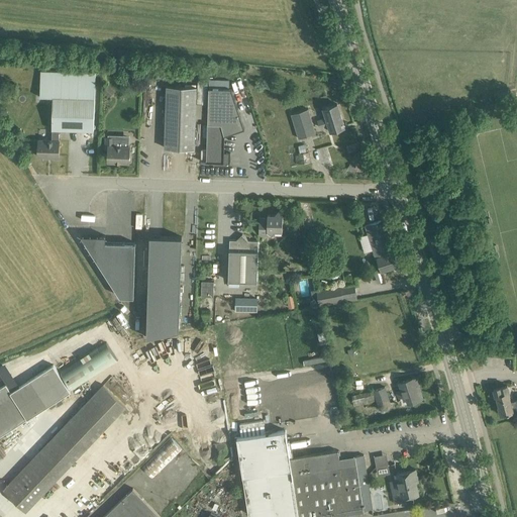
[(96,72),(40,70),(40,96),(53,97),(53,139),(38,139),(38,156),(47,156),(47,158),(60,158),(60,140),(60,129),(94,130),(96,72)]
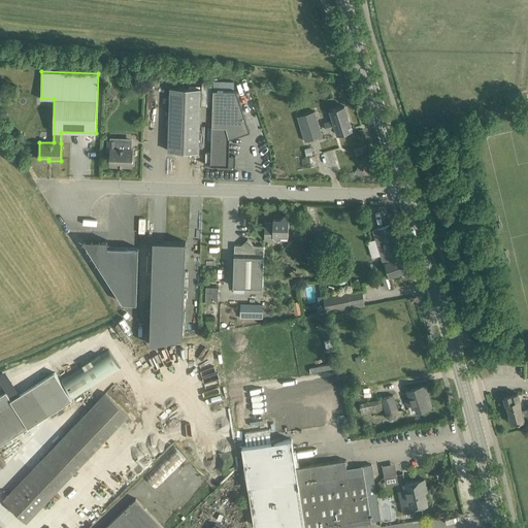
[(168,151),(199,152),(201,89),(170,88),(168,151)]
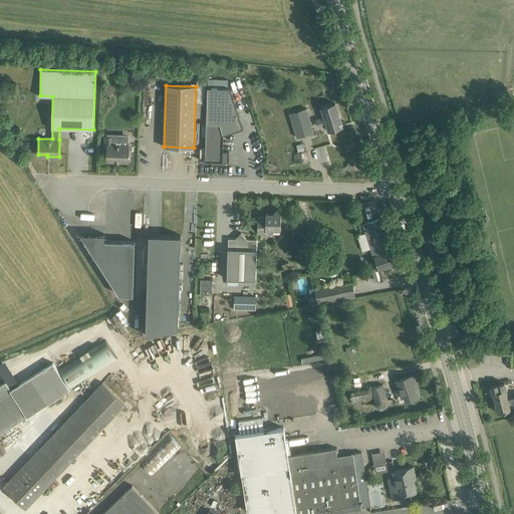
[(243,126),(230,87),(208,87),(206,160),(214,160),(214,164),(229,165),(229,152),(223,152),(224,134),(243,126)]
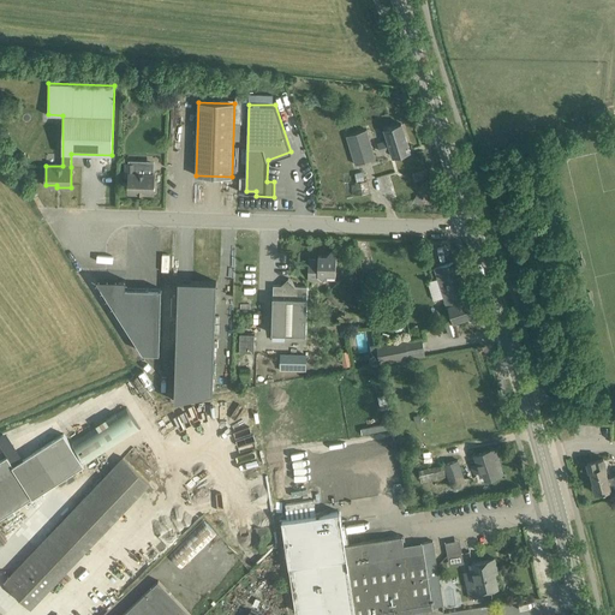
[(401,123),(384,129),(388,139),(378,143),(381,151),(390,148),(394,156),(411,150),(401,123)]
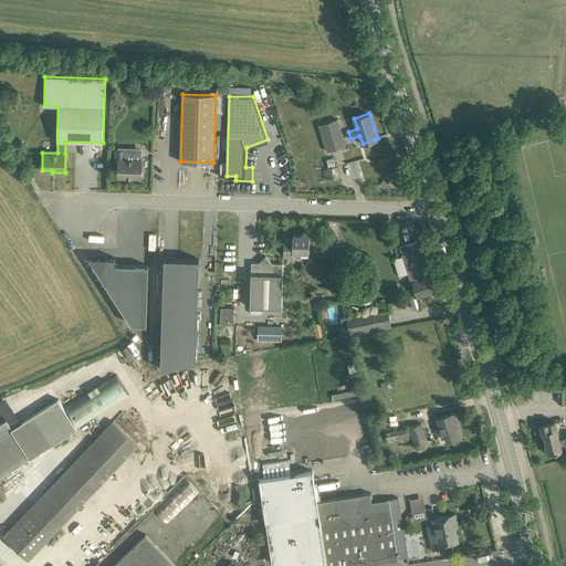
[(346,145),(343,135),(337,119),(320,125),(327,150),(346,145)]
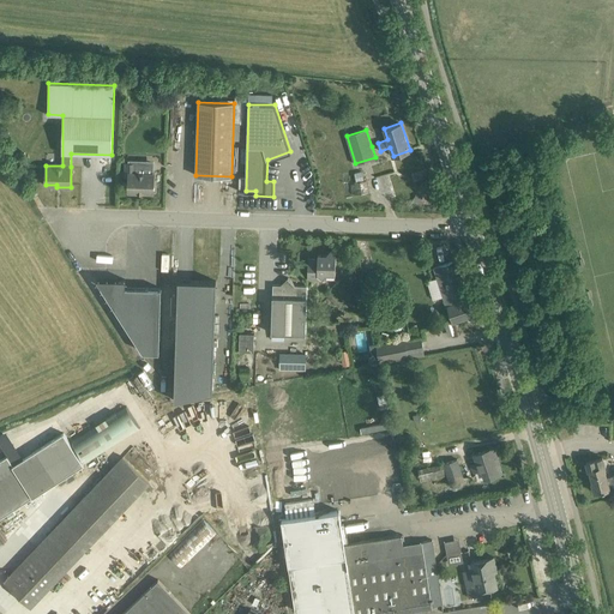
[(155,173),(154,173),(154,160),(128,158),(128,162),(126,162),(126,176),(128,176),(128,191),(154,192),(155,173)]
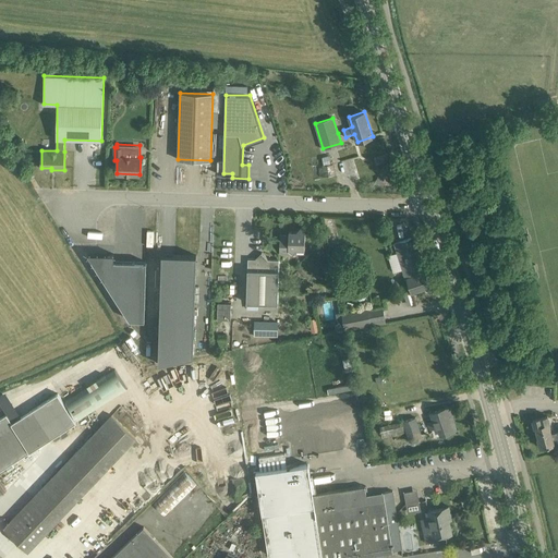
[(334,164),(323,166),(324,176),(335,174),(334,164)]
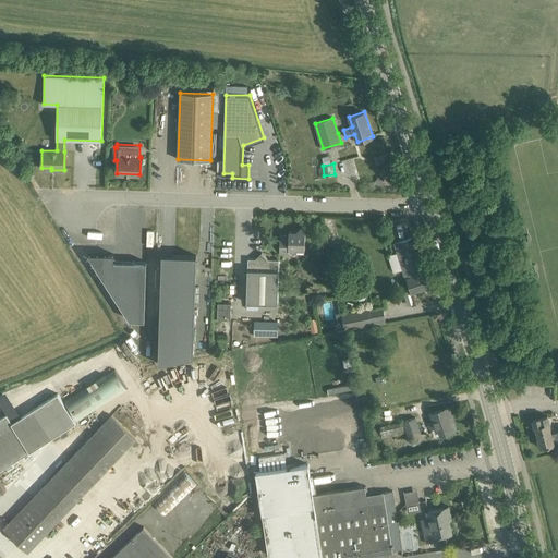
[(305,249),(305,232),(302,228),(298,231),(289,231),(289,234),(280,234),(280,252),(292,252),(296,249),(305,249)]
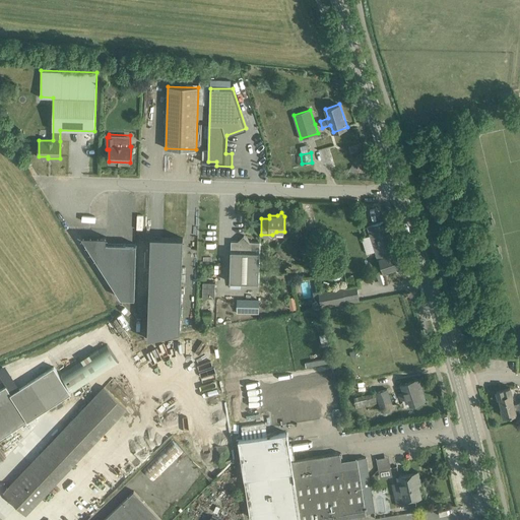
[(368,226),(371,236),(378,260),(380,259),(384,271),(400,266),(396,253),(395,254),(385,220),(368,226)]
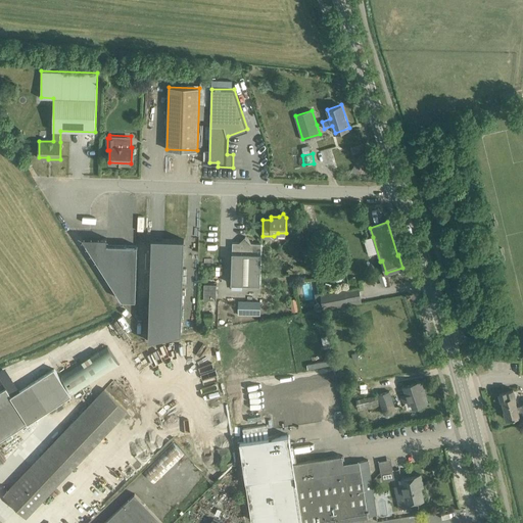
[(260,284),(262,242),(251,242),(245,236),(243,239),(243,242),(232,242),(231,284),(260,284)]
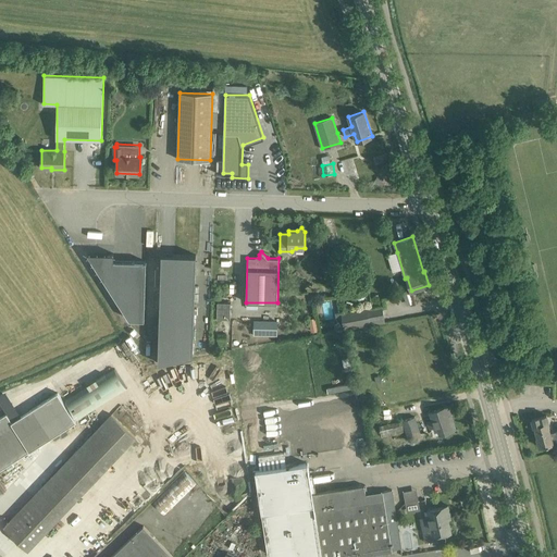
[(88,252),(88,254),(130,319),(145,319),(146,261),(114,260),(114,254),(88,252)]
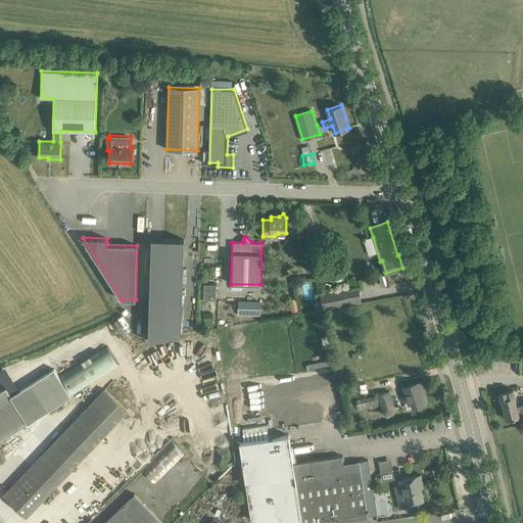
[(152,238),(149,340),(182,334),(184,239),(152,238)]
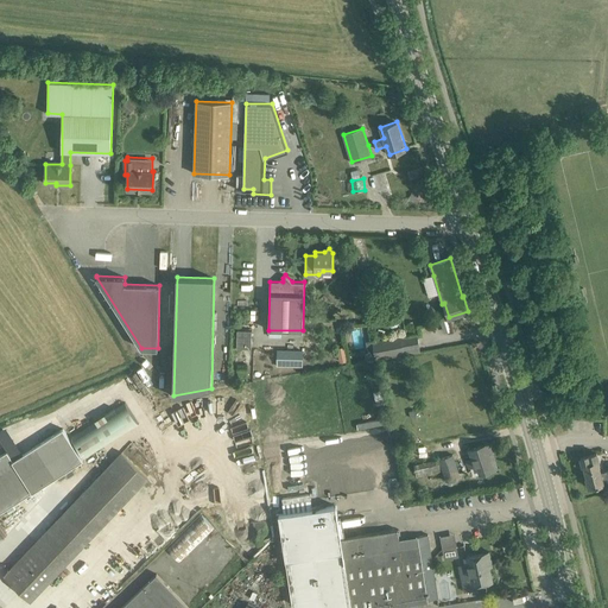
[(252,329),(238,329),(238,347),(252,347),(252,329)]
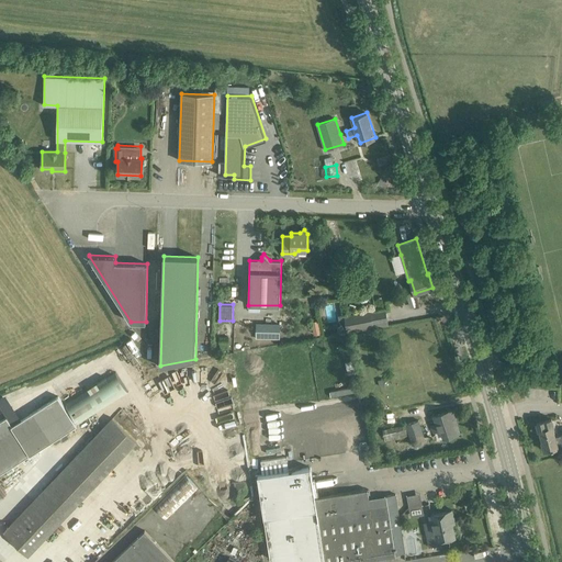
[(371,311),(345,315),(348,328),(372,324),(373,324),(373,323),(389,321),(386,310),(371,312),(371,311)]
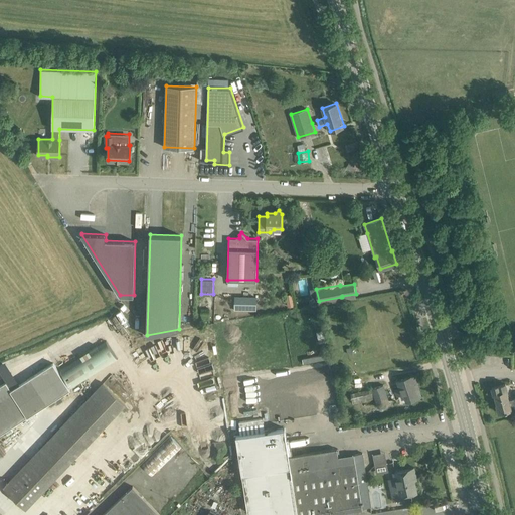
[(311,305),(319,304),(317,296),(315,288),(311,288),(312,298),(310,299),(311,305)]
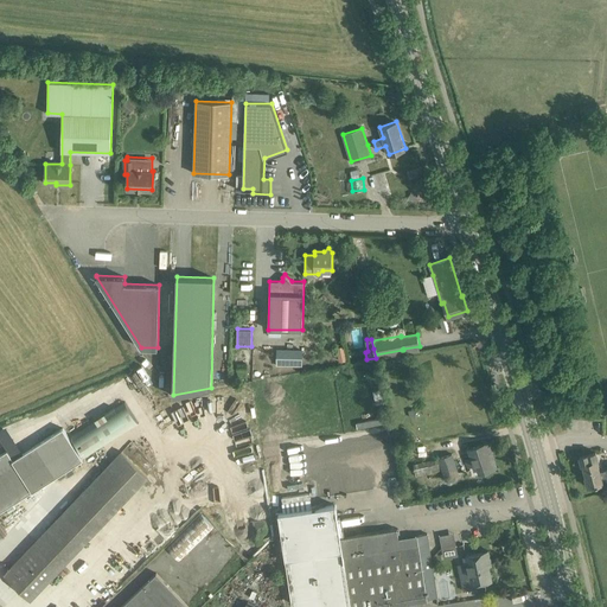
[(273,365),(300,365),(300,347),(274,347),(273,365)]
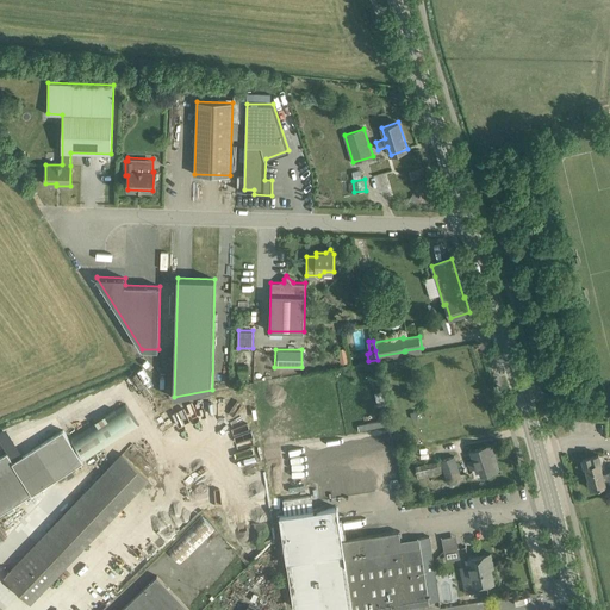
[(126,404),(72,440),(85,460),(138,424),(126,404)]
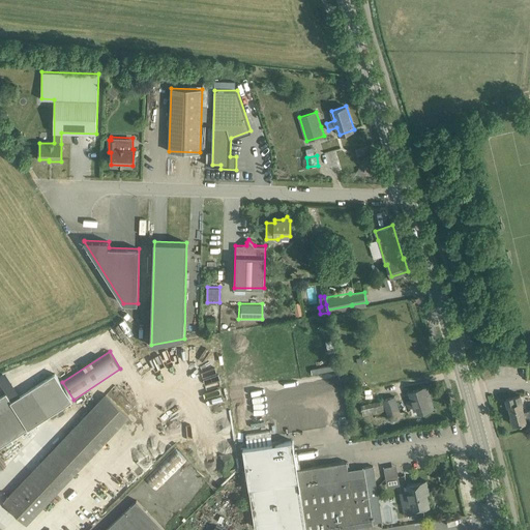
[(0,421),(11,440),(72,401),(55,373),(11,401),(18,411),(0,421)]
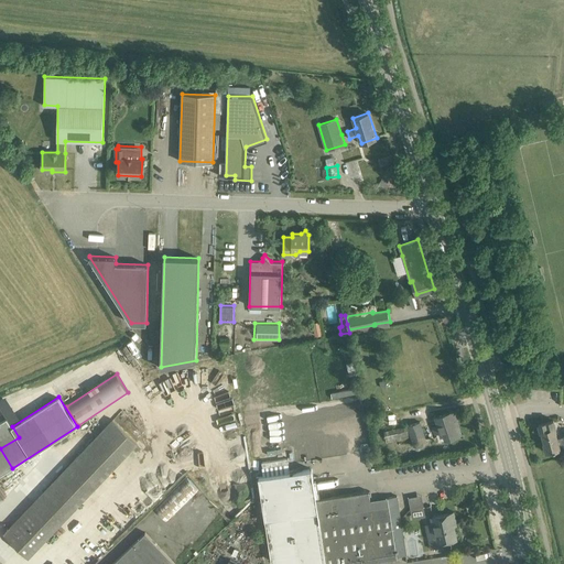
[(446,438),(457,435),(453,421),(457,420),(454,411),(436,416),(438,425),(434,426),(436,433),(443,431),(446,438)]
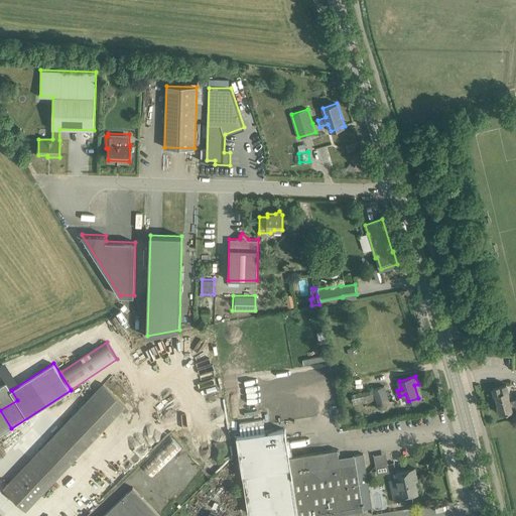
[(11,390),(6,383),(0,386),(0,434),(11,428),(0,410),(17,400),(11,390)]
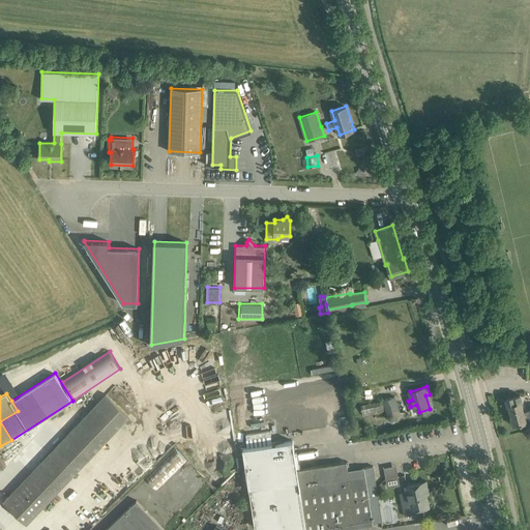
[(128,415),(107,393),(4,501),(27,523),(128,415)]
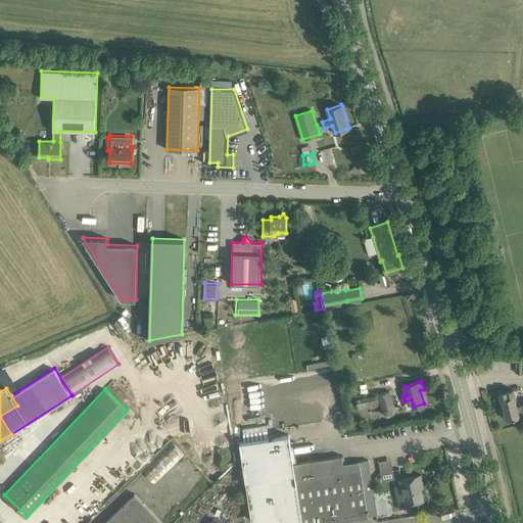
[(522,405),(517,407),(515,396),(516,396),(514,389),(500,393),(502,400),(503,400),(506,411),(505,411),(507,419),(516,416),(522,414),(522,405)]
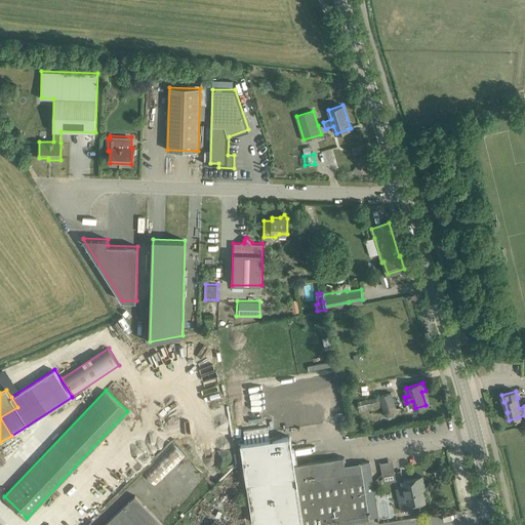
[(386,415),(398,411),(392,392),(379,396),(379,397),(358,402),(360,412),(384,407),(386,415)]
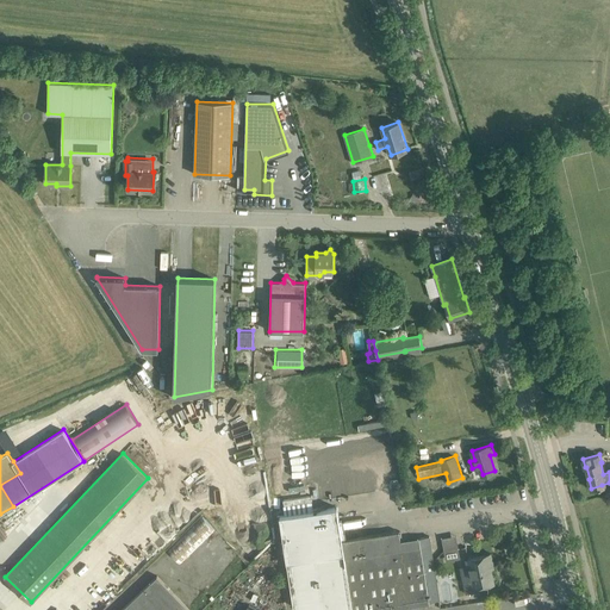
[(422,492),(409,495),(411,503),(424,500),(422,492)]
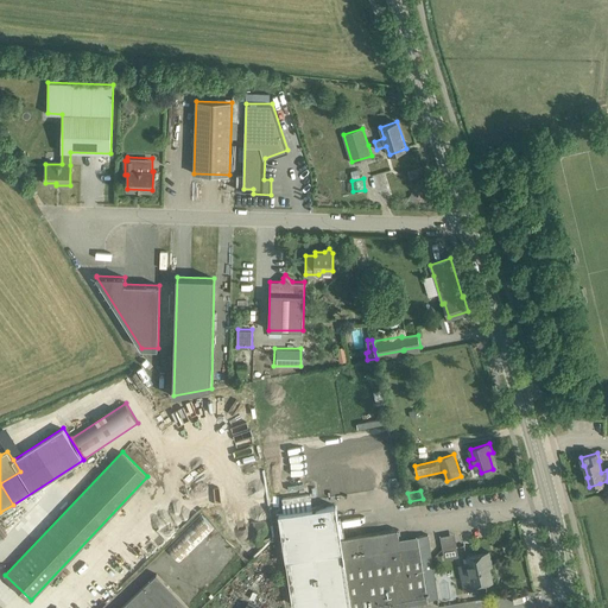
[(284,513),(279,513),(293,603),(301,607),(417,607),(417,603),(429,601),(428,600),(438,599),(430,546),(429,537),(429,534),(418,536),(399,539),(398,529),(341,537),(341,534),(336,505),(312,508),(284,513)]
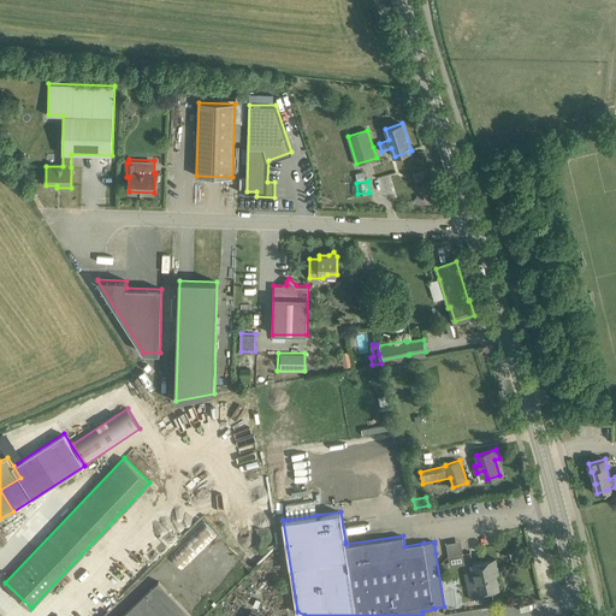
[(205,522),(170,557),(182,569),(217,535),(205,522)]
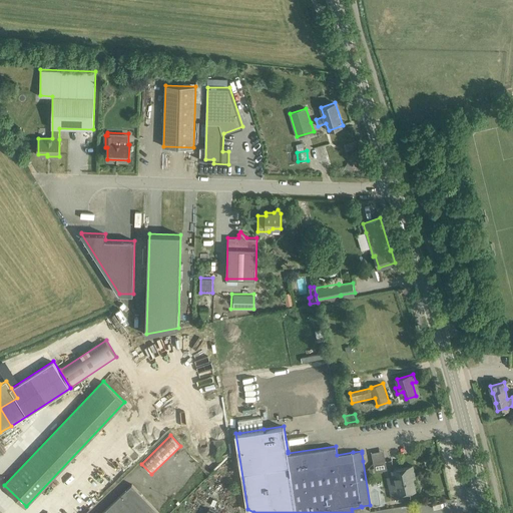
[(382,449),(371,451),(374,469),(387,467),(387,468),(392,467),(391,459),(384,460),(382,449)]
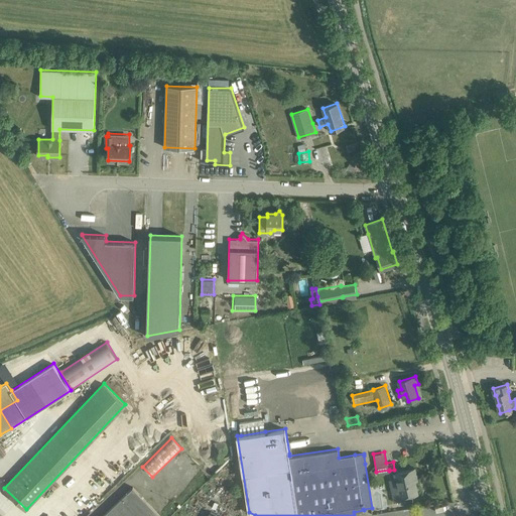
[(402,497),(408,495),(418,493),(414,476),(417,476),(415,468),(396,472),(397,477),(389,479),(394,502),(402,500),(402,497)]
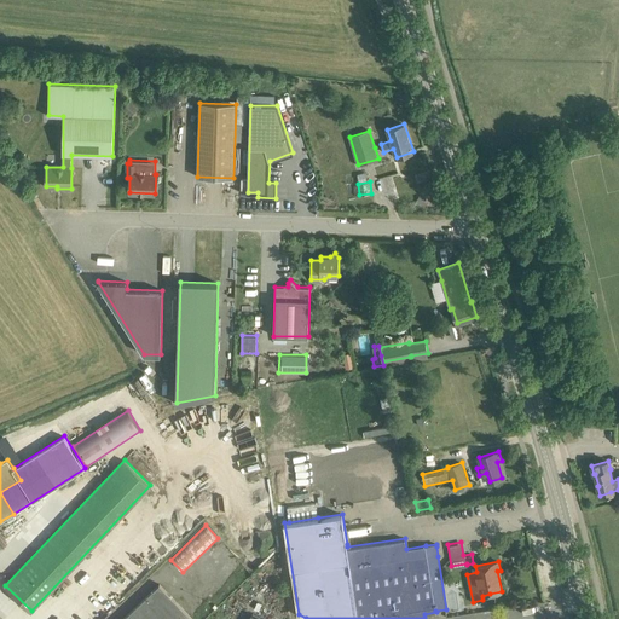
[(181,599),(178,603),(160,584),(122,618),(192,618),(191,617),(195,612),(181,599)]
